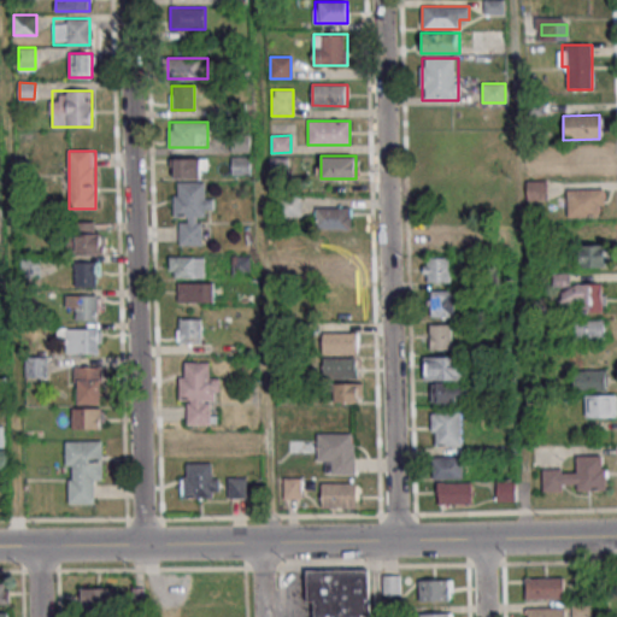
[(250,175),(250,157),(231,157),(233,175),(250,175)]
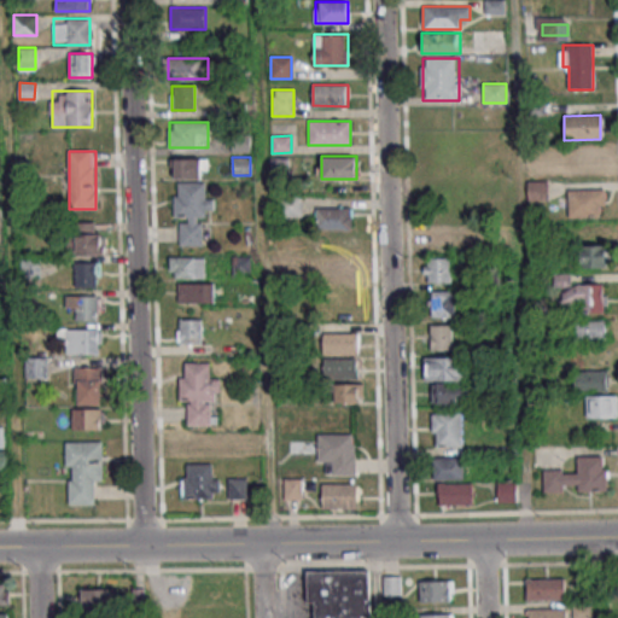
[(174,179),(208,179),(208,158),(174,158),(174,179)]
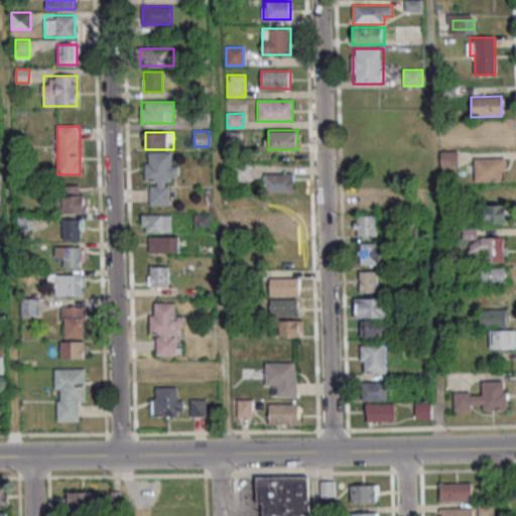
[(441,165),(457,165),(457,151),(441,151),(441,165)]
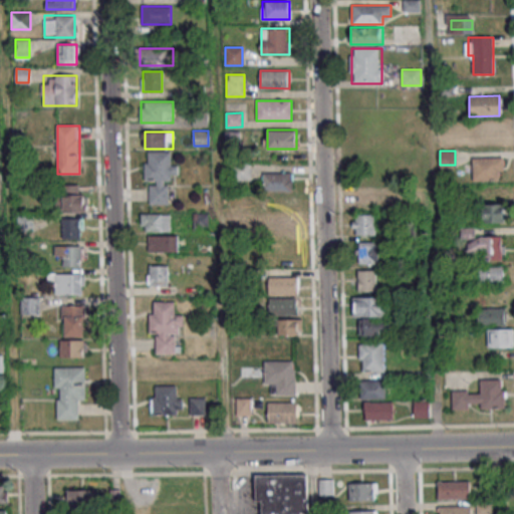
[(145,152),(145,182),(150,182),(149,204),(169,205),(169,175),(178,175),(178,164),(171,164),(172,153),(145,152)]
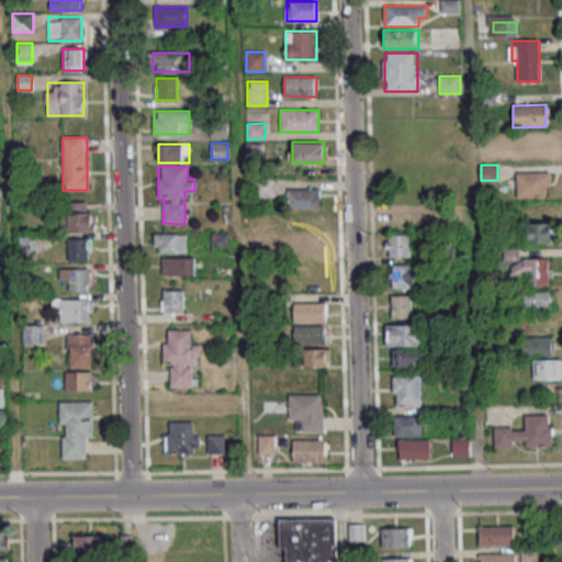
[(515,173),(549,172),(549,187),(543,187),(543,198),(515,198),(515,173)]
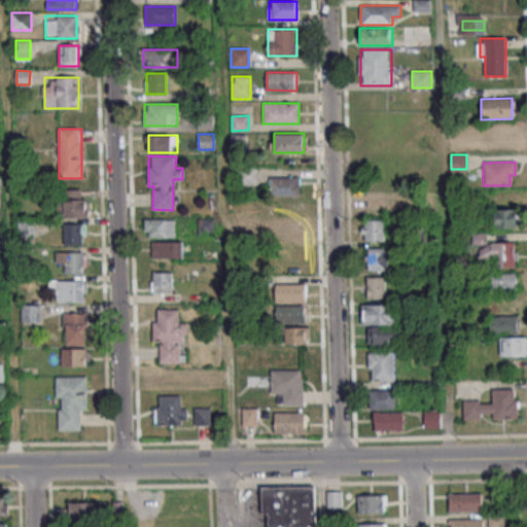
[(256,168),(240,168),(240,183),(256,183),(256,168)]
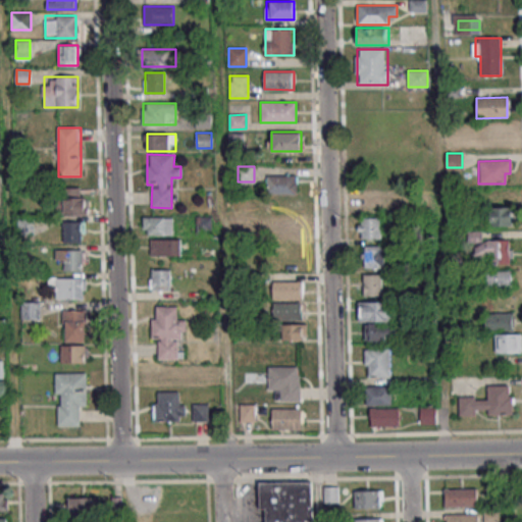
[(268,192),(297,192),(297,175),(268,175),(268,192)]
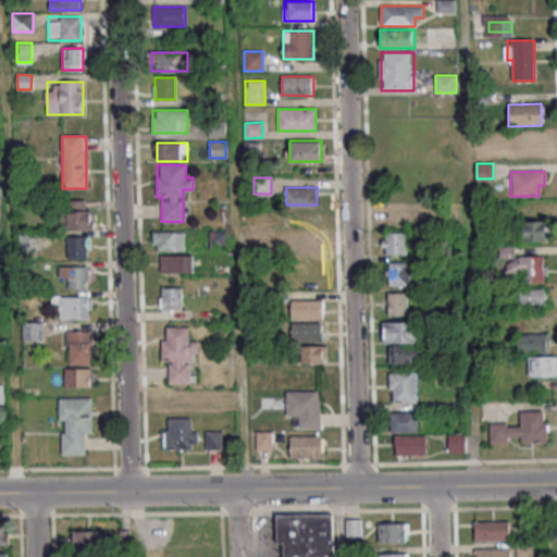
[(60,229),(95,229),(95,209),(86,209),(86,200),(60,200),(60,229)]
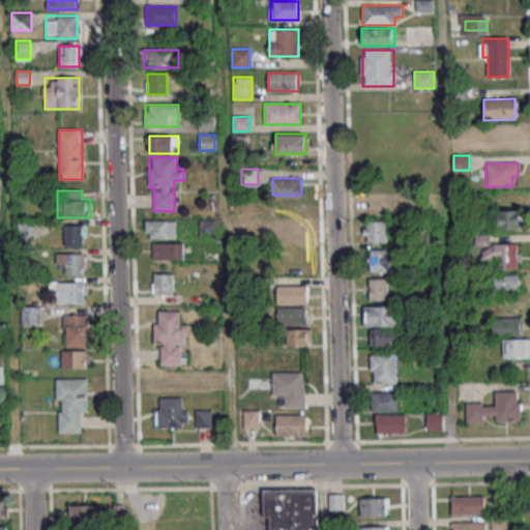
[(274,200),(274,217),(310,217),(310,200),(274,200)]
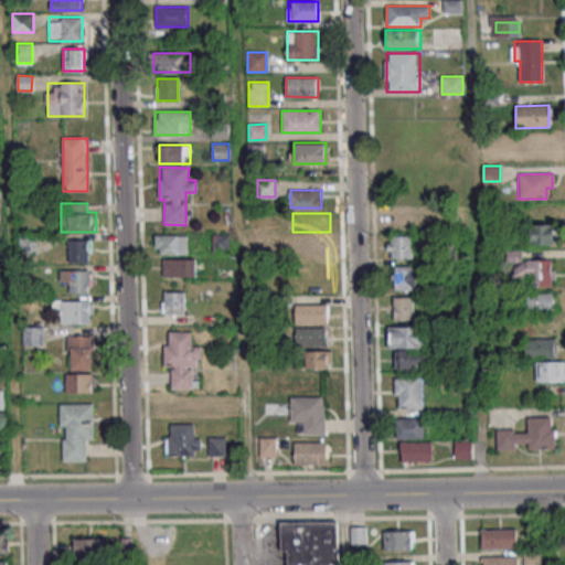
[(450,213),(436,213),(436,225),(450,225),(450,213)]
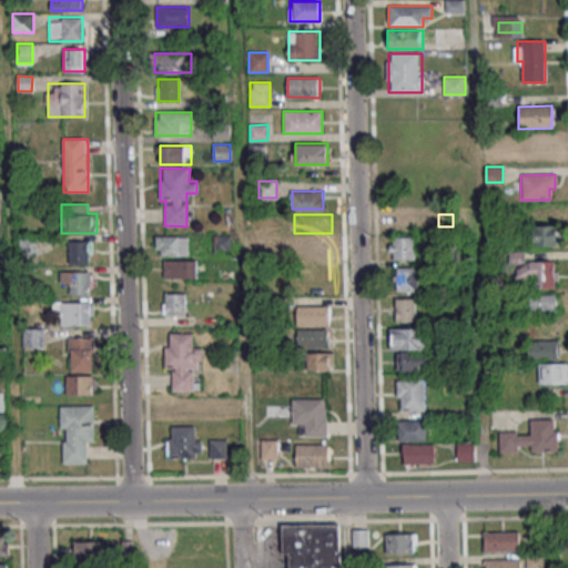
[(530,225),(530,245),(559,245),(559,225),(530,225)]
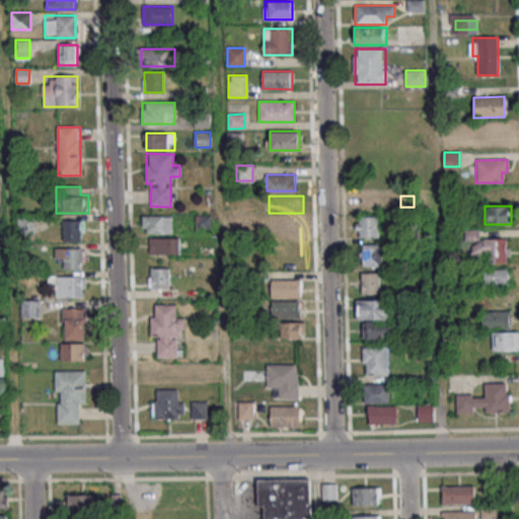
[(172,215),(142,215),(142,233),(172,233),(172,215)]
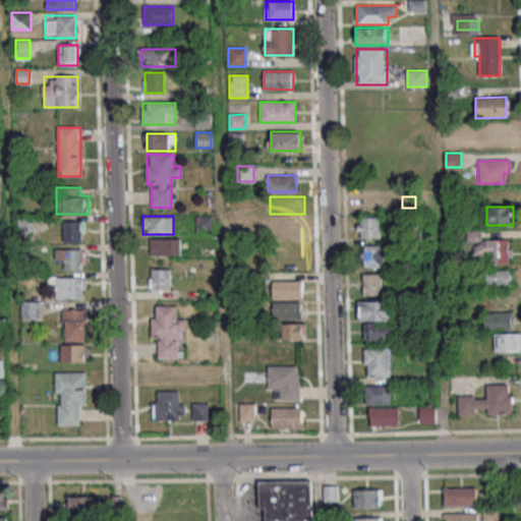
[(304,217),(272,217),(272,235),(304,235),(304,217)]
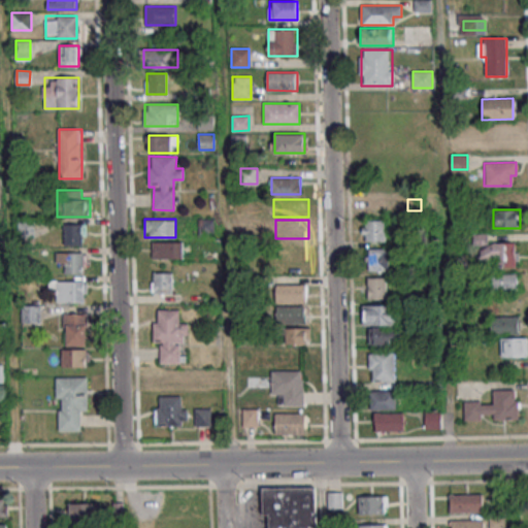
[(385,221),(362,221),(362,241),(385,241),(385,221)]
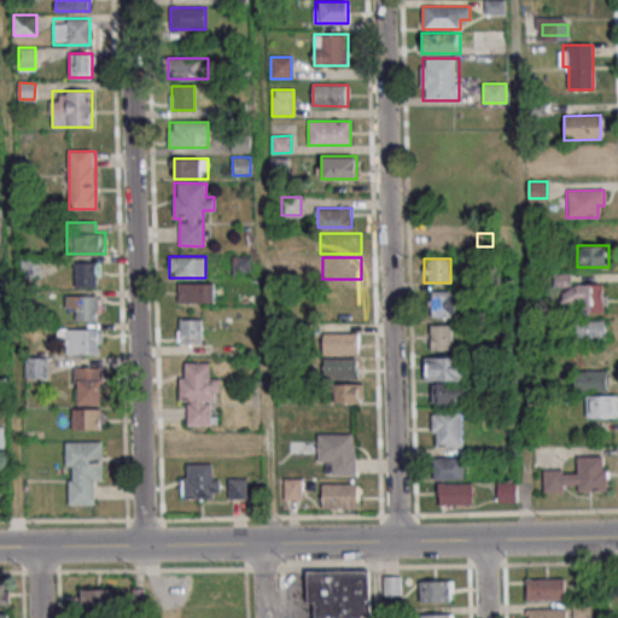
[(22,277),(39,277),(39,260),(22,260),(22,277)]
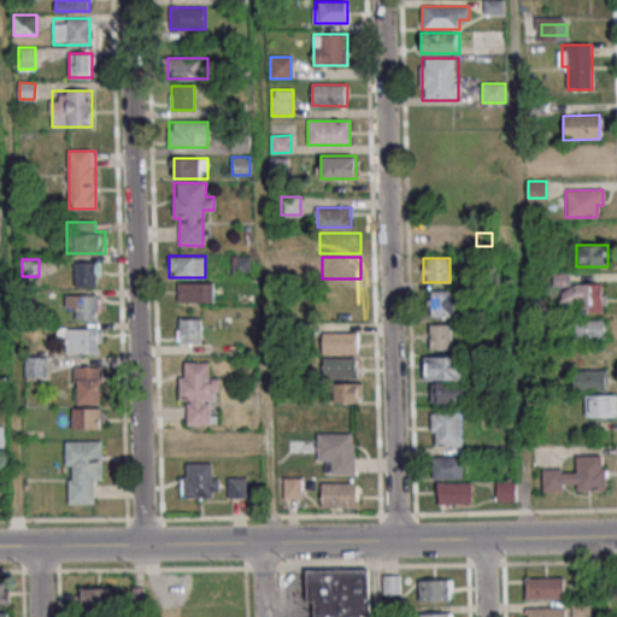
[(100,262),(75,262),(75,287),(100,287),(100,262)]
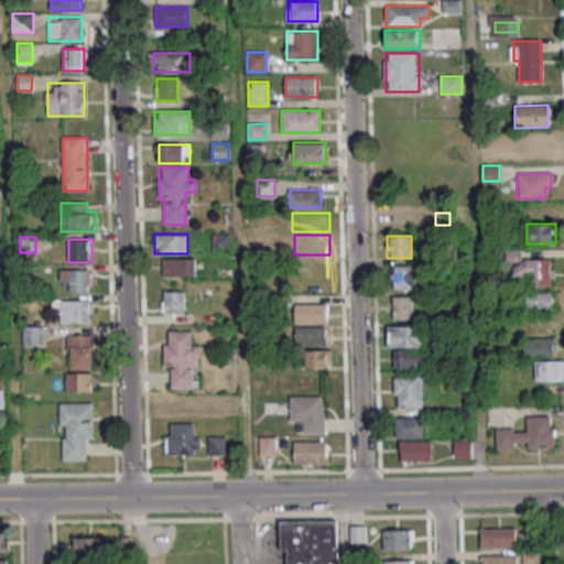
[(195,258),(162,258),(162,277),(195,277),(195,258)]
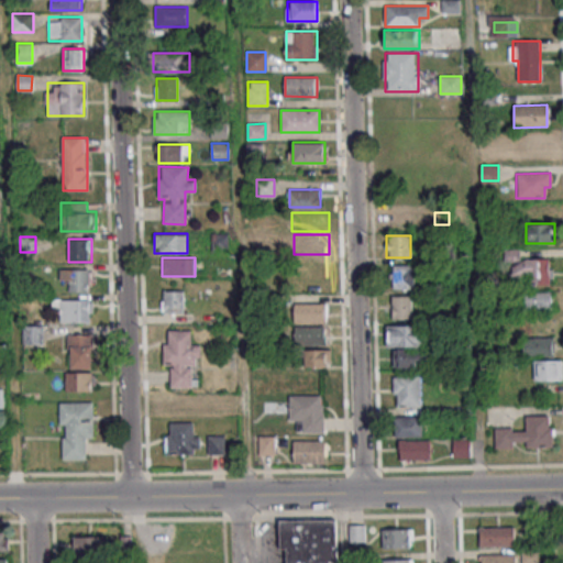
[(530,277),(530,285),(551,285),(551,260),(516,260),(516,277),(530,277)]
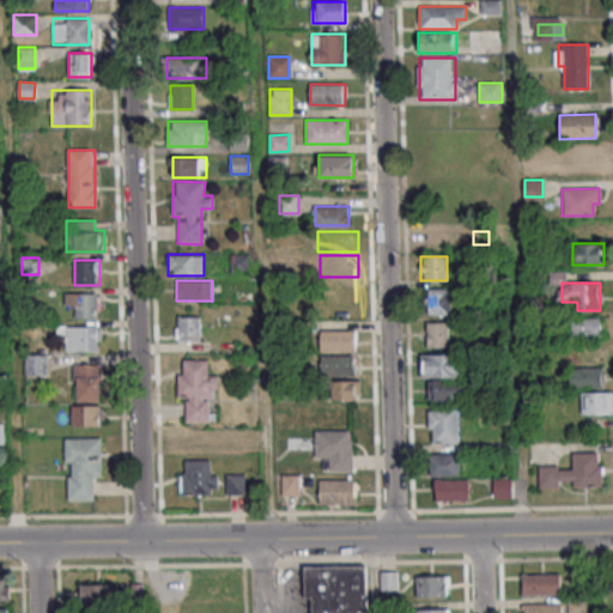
[(449,289),(425,289),(425,314),(449,314),(449,289)]
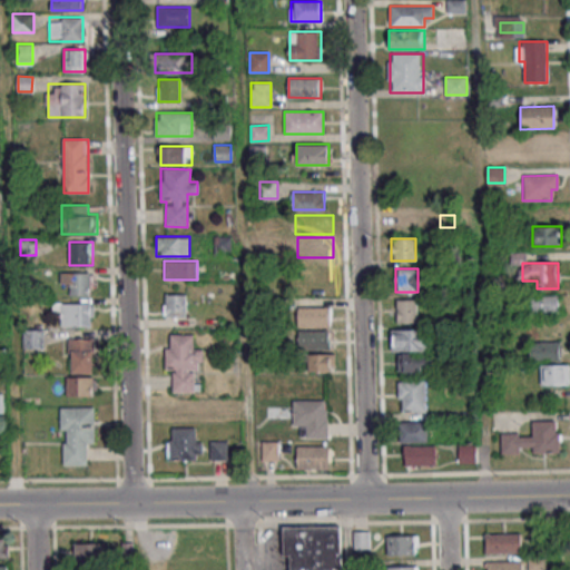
[(60,283),(71,283),(71,296),(91,296),(91,273),(60,273),(60,283)]
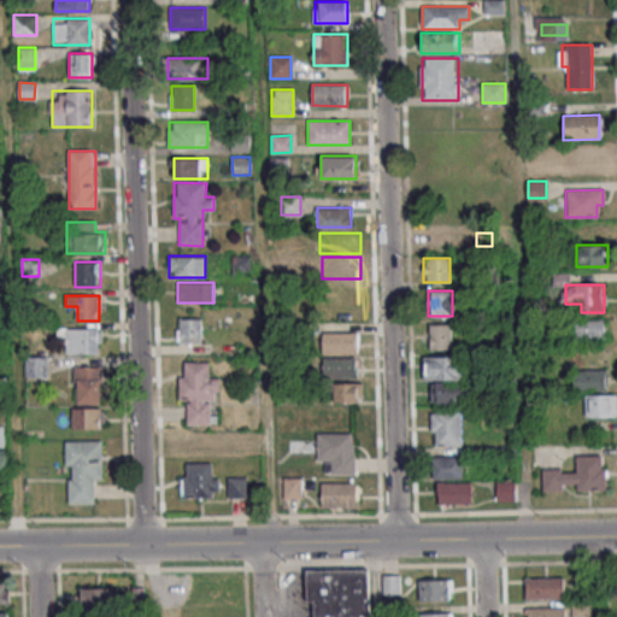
[(201,318),(178,318),(178,345),(201,345),(201,318)]
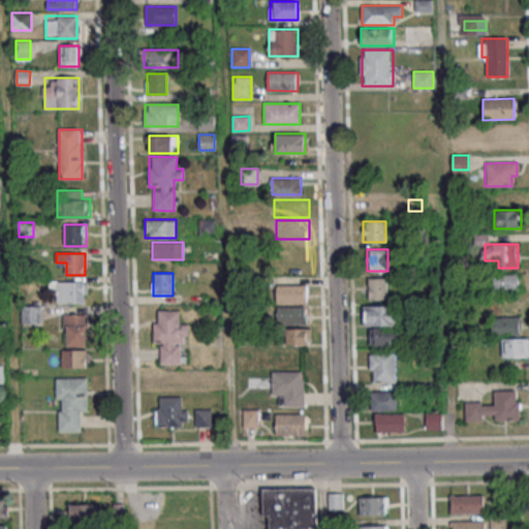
[(519,275),(490,275),(490,292),(519,292),(519,275)]
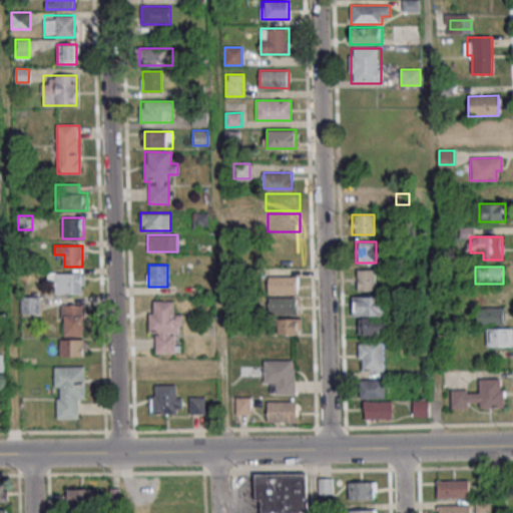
[(354,290),(376,290),(376,270),(354,270),(354,290)]
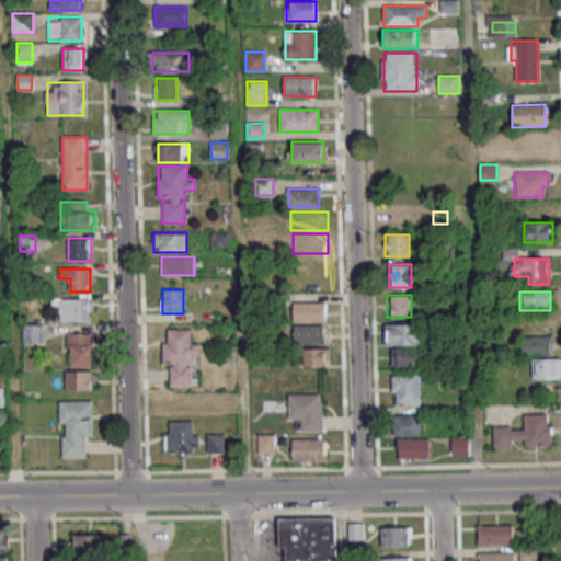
[(91,298),(53,298),(53,308),(61,308),(61,321),(91,321),(91,298)]
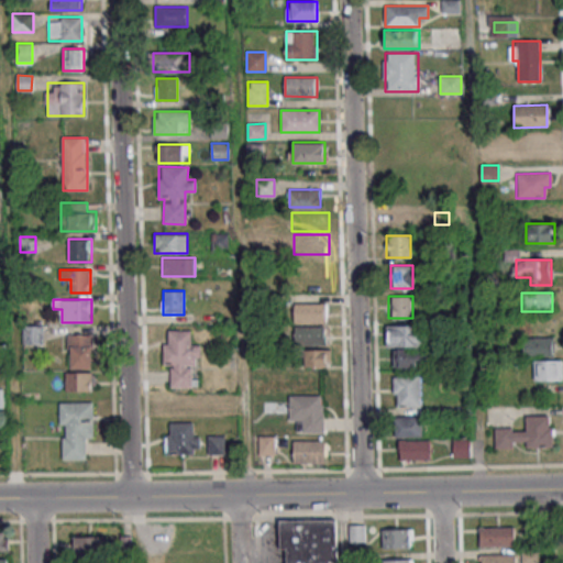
[(326,304),(295,304),(295,323),(326,323),(326,304)]
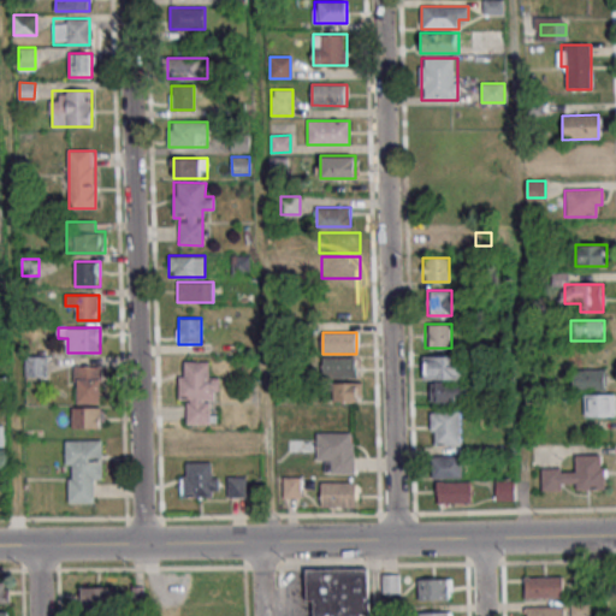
[(46,377),(46,356),(25,356),(25,377),(46,377)]
